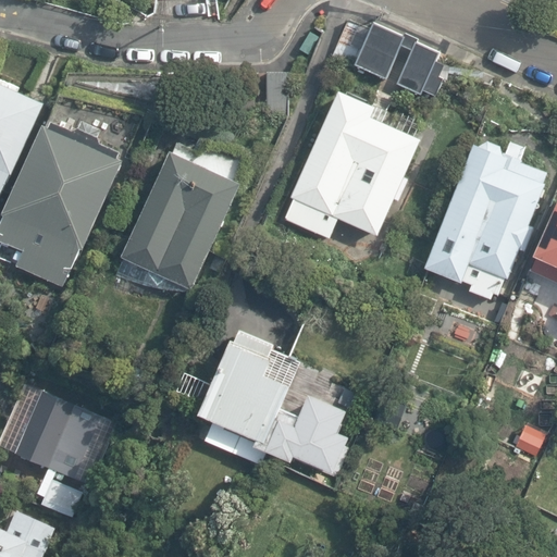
[(355,69),(371,31),(347,20),(331,58),(355,69)]
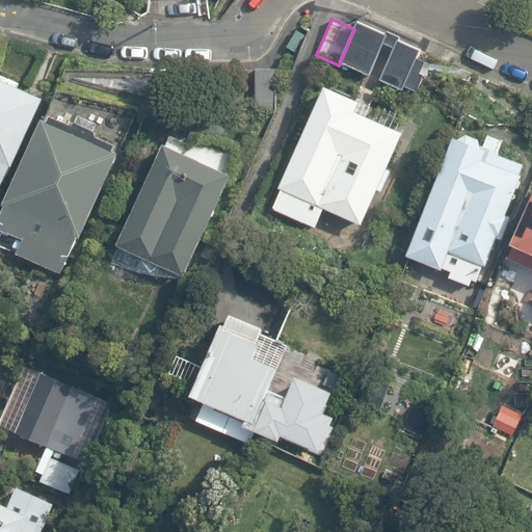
[(429,56),(398,42),(401,34),(389,28),(384,36),(357,24),(354,29),(339,65),(368,79),(384,45),(393,49),(377,81),(410,97),(429,56)]
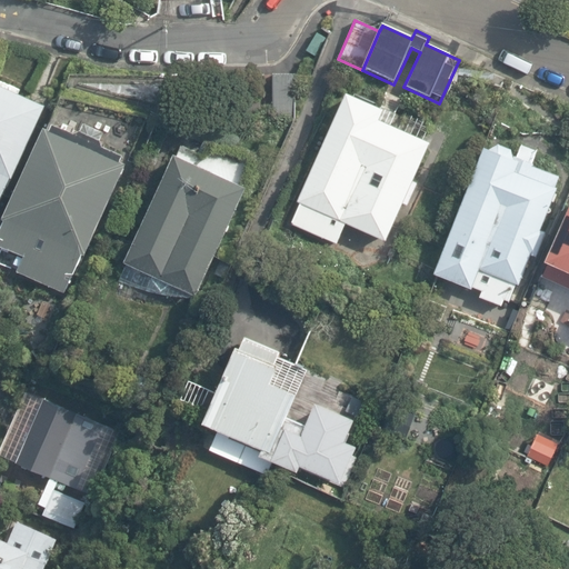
[(305,49),(315,56),(327,37),(317,31),(305,49)]
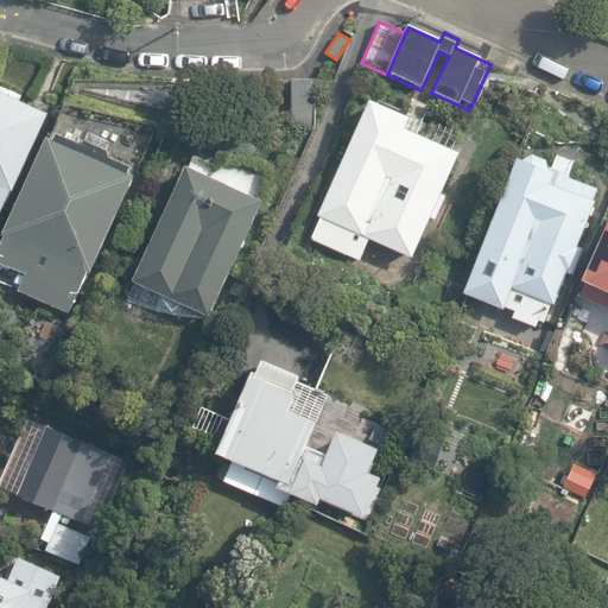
[(290,126),(320,126),(321,82),(291,82),(290,126)]
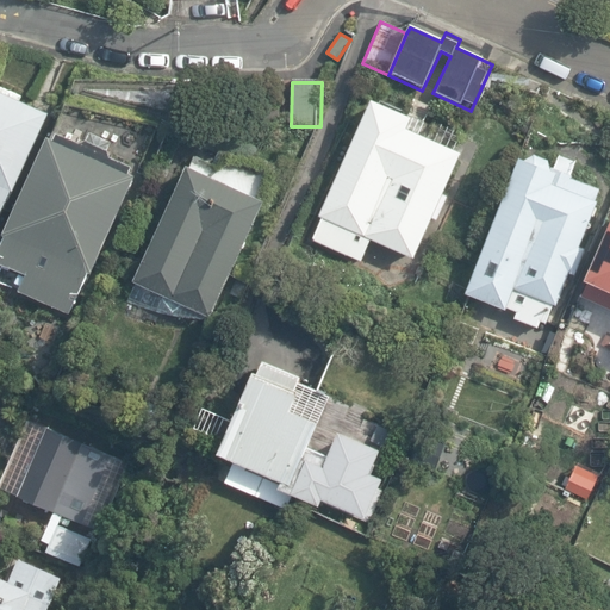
[(0,217),(2,212),(2,213),(13,190),(16,191),(51,113),(0,89),(0,217)]
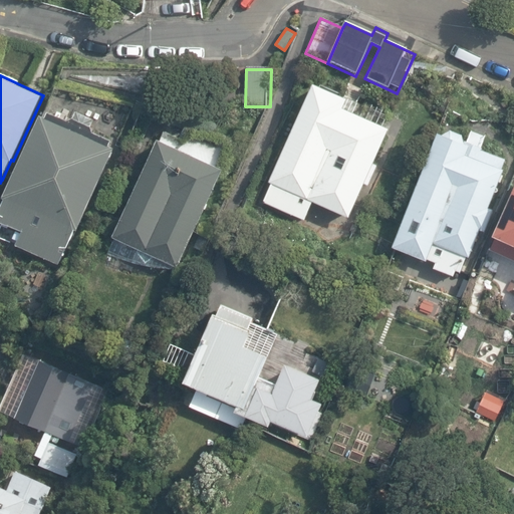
[(259,200),(303,220),(313,200),(349,216),(364,183),(370,186),(380,164),(374,161),(389,129),(342,107),(347,97),(312,82),(259,200)]
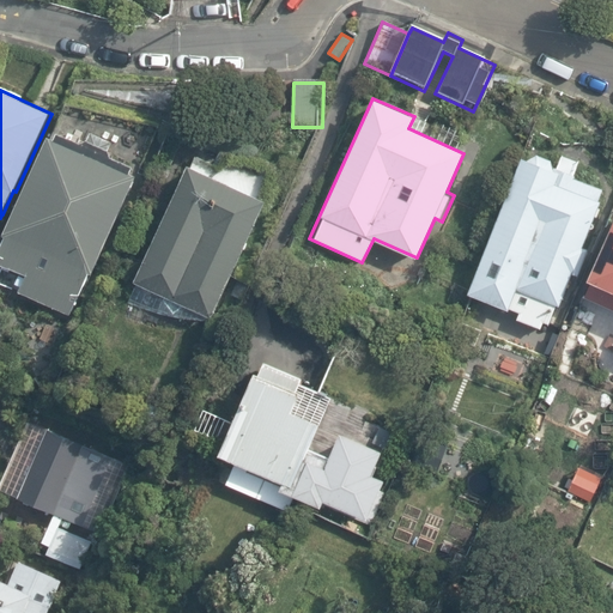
[(18,292),(70,316),(89,274),(92,275),(138,177),(132,175),(134,168),(111,157),(109,150),(113,143),(91,133),(87,141),(80,144),(58,134),(55,140),(49,137),(4,236),(7,237),(0,252),(0,263),(26,275),(18,292)]
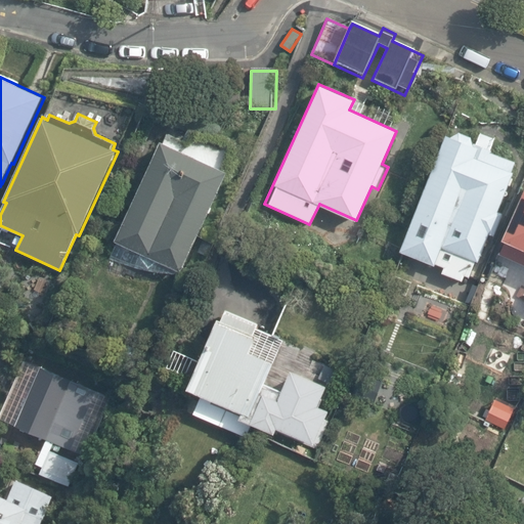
[(436,263),(471,276),(487,233),(494,236),(505,212),(499,210),(518,161),(476,144),(478,139),(457,131),(454,140),(445,136),(399,253),(435,266),(436,263)]
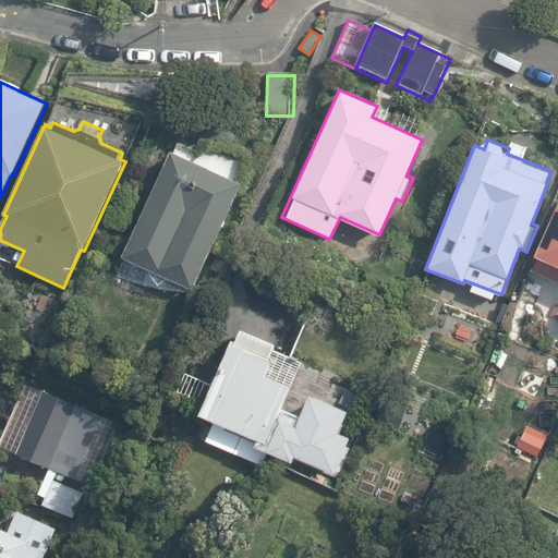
[(158,289),(193,291),(243,184),(172,150),(122,257),(148,269),(147,273),(158,289)]
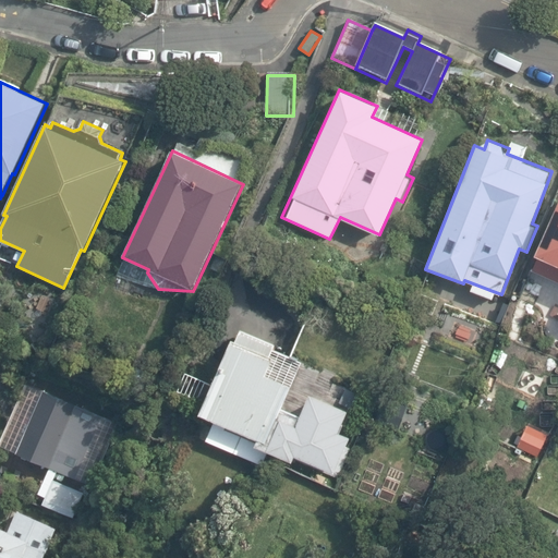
[(557,206),(530,268),(557,280),(557,206)]
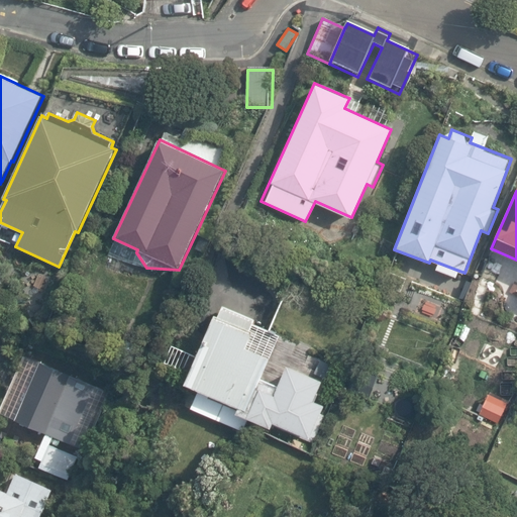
[(271,357),(247,347),(252,334),(250,333),(254,323),(221,308),(200,357),(191,353),(183,371),(191,374),(187,385),(240,408),(237,414),(272,428),(274,423),(310,438),(325,404),(314,400),(323,381),(288,365),(279,385),(262,378),(271,357)]
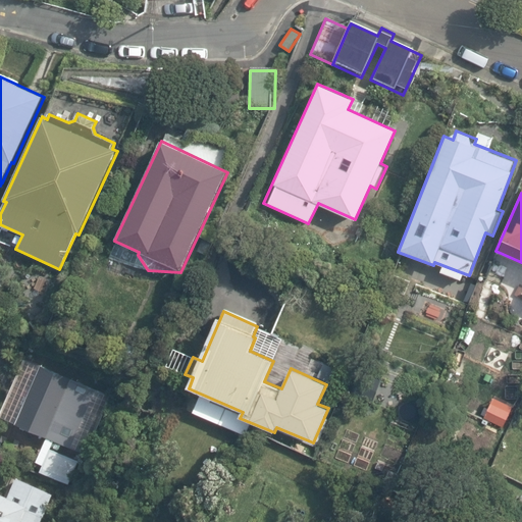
[(3,417),(72,447),(98,384),(30,355),(3,417)]
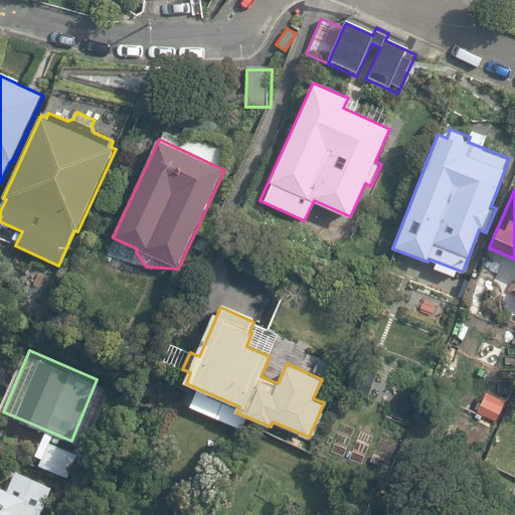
[(43,468),(70,480),(80,458),(52,446),(43,468)]
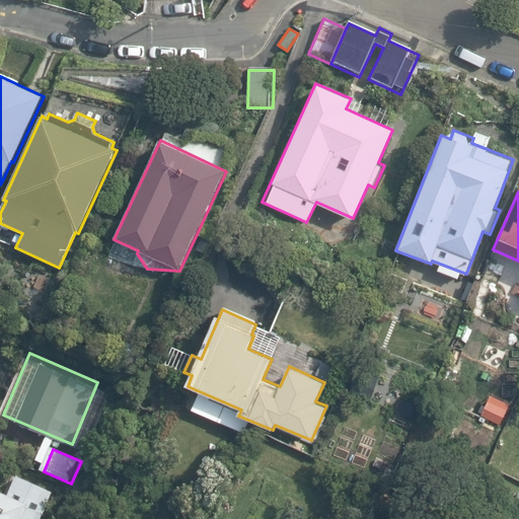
[(0,518),(40,518),(53,491),(13,472),(4,494),(0,492),(0,518)]
